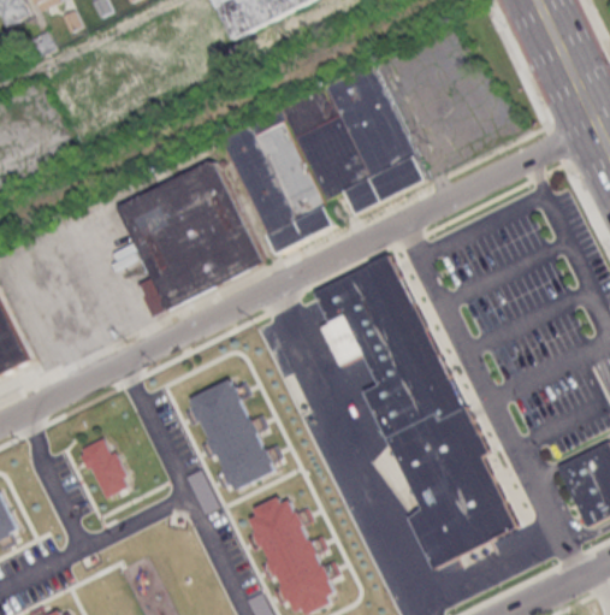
[(27,16),(19,0),(0,0),(0,13),(6,25),(27,16)]
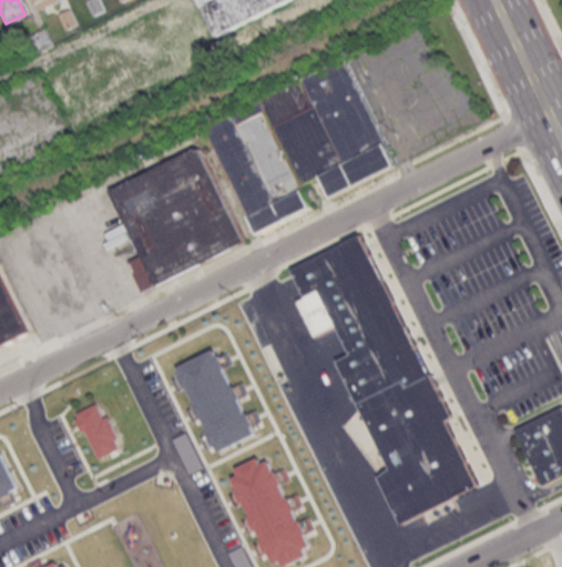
[(279,0),(213,34),(195,0),(279,0)]
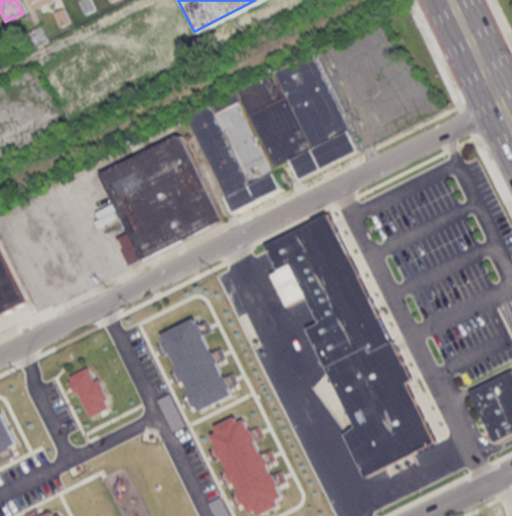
[(231,211),(280,188),(270,168),(288,159),(298,179),(356,149),(307,52),(240,84),(182,113),(231,211)]
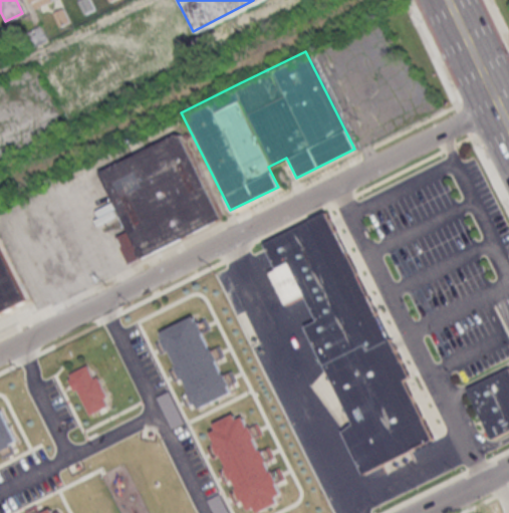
[(136,257),(218,219),(178,132),(95,169),(136,257)]
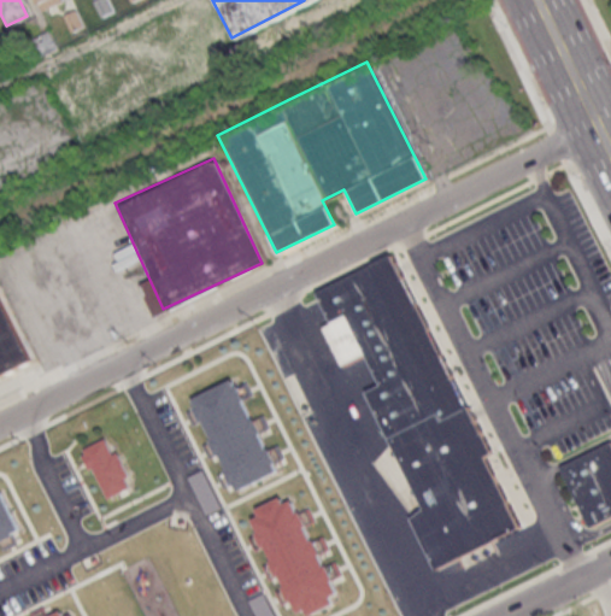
[(311,291),(327,321),(319,326),(339,363),(362,352),(376,382),(362,389),(419,506),(406,516),(432,567),(517,526),(480,455),(487,451),(464,404),(462,406),(434,351),(387,253),(311,291)]
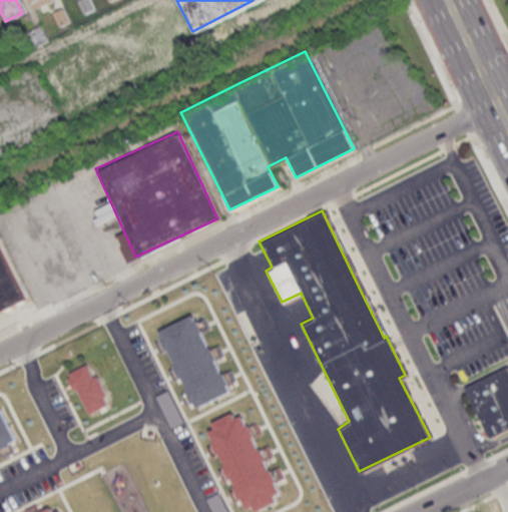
[(0,306),(16,298),(0,267),(0,306)]
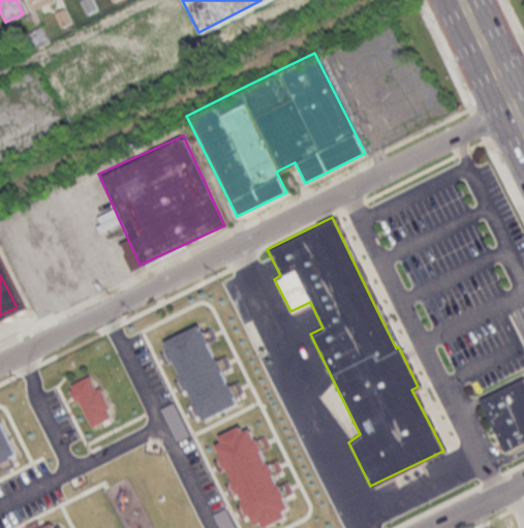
[(161,340),(164,346),(155,351),(161,363),(170,359),(178,375),(168,379),(175,392),(184,386),(190,401),(182,405),(187,417),(196,413),(201,422),(237,404),(233,397),(238,394),(232,381),(226,384),(219,370),(224,368),(219,355),(213,359),(204,340),(208,338),(204,329),(198,332),(195,323),(161,340)]
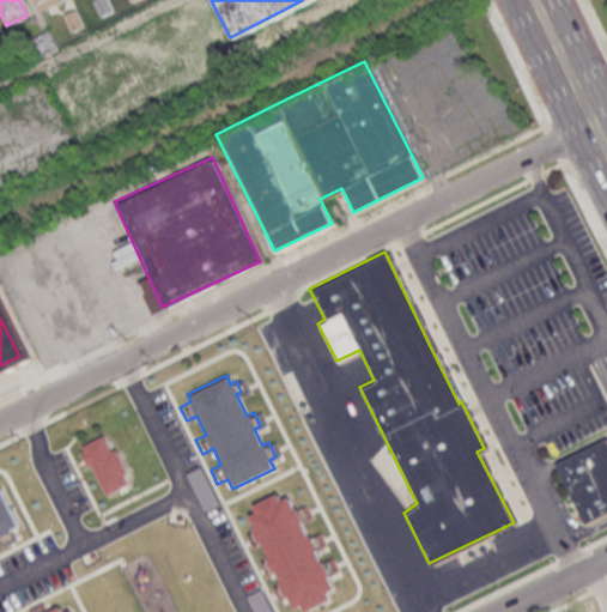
[(77,450),(83,464),(86,462),(101,495),(125,483),(120,472),(122,471),(111,448),(107,450),(98,435),(78,444),(80,448),(77,450)]
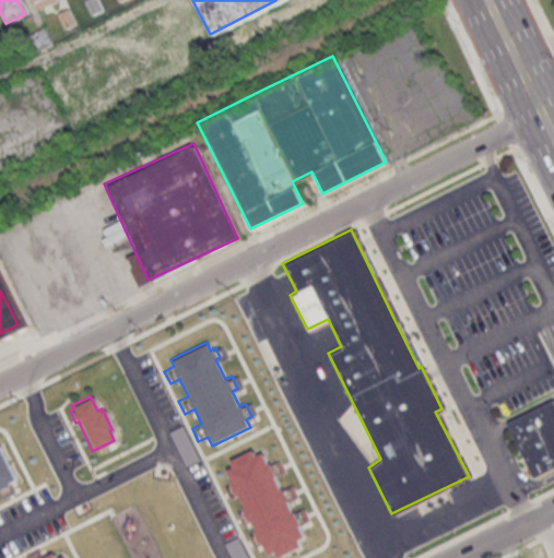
[(551,398),(553,404),(553,462),(530,474),(504,420),(551,398)]
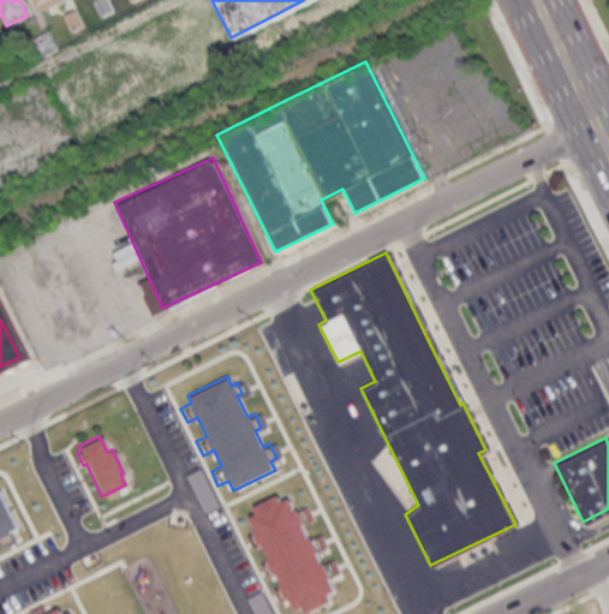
[(251,505),(255,512),(248,516),(254,529),(251,530),(257,543),(261,542),(268,558),(266,559),(272,571),(274,570),(280,583),(278,584),(285,597),(286,596),(293,609),(300,606),(303,612),(330,598),(328,592),(333,590),(327,578),(329,576),(322,561),(320,562),(314,552),(317,549),(309,534),(306,535),(302,523),(304,522),(296,506),(293,507),(287,496),(279,500),(276,493),(251,505)]
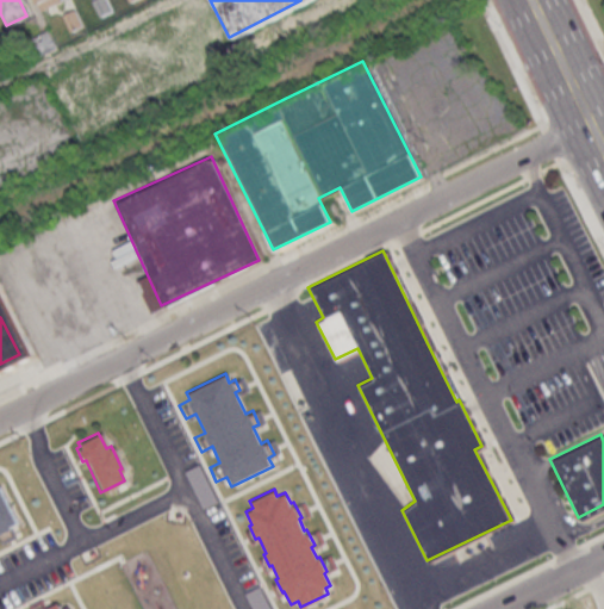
[(0,492),(14,522),(0,528),(0,492)]
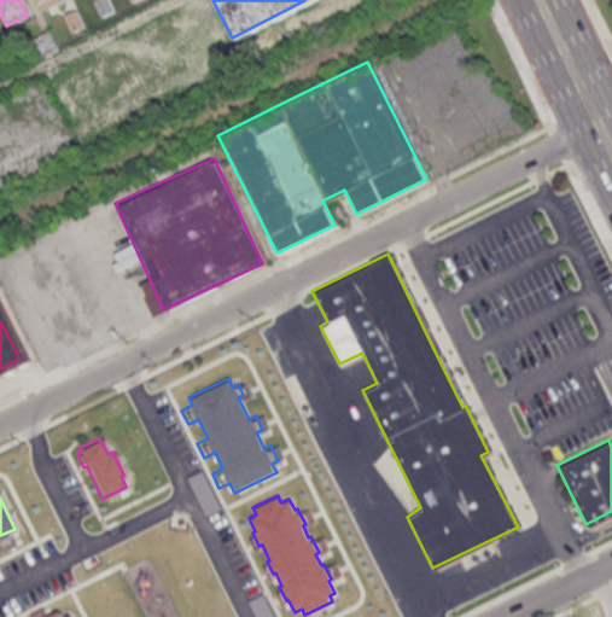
[(269,616),(258,594),(245,601),(252,616),(269,616)]
